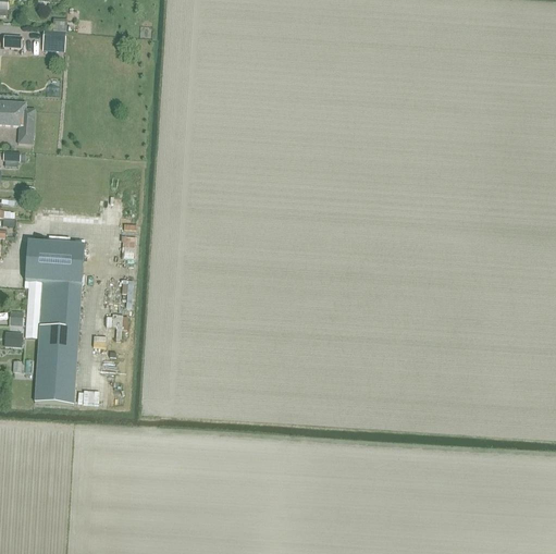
[(52,29),(64,29),(65,29),(66,17),(52,16),(52,29)]
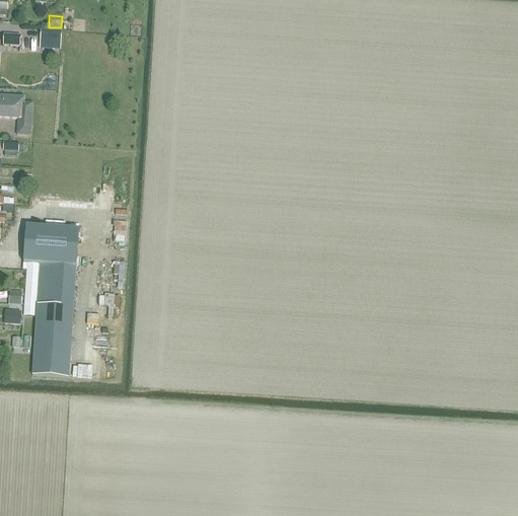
[(41,26),(40,46),(60,47),(61,27),(60,27),(49,27),(41,26)]
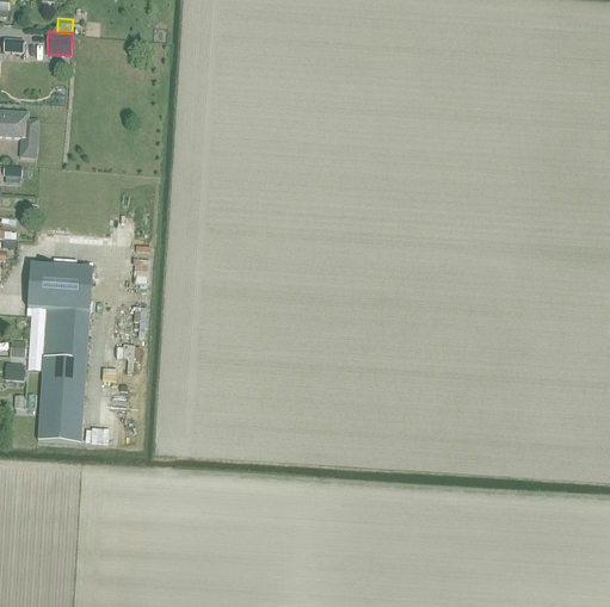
[(23,38),(4,37),(2,50),(23,51),(23,38)]
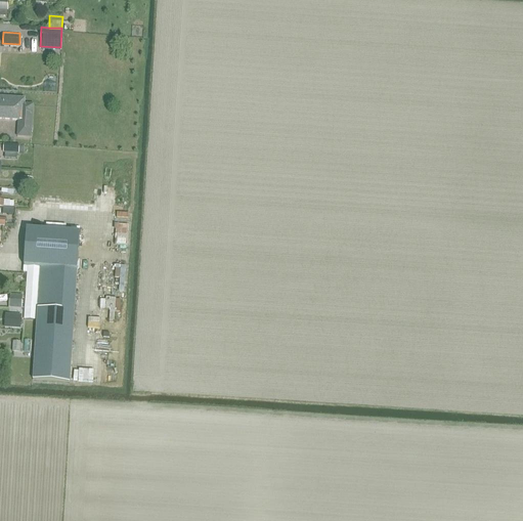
[(0,109),(32,111),(33,101),(25,101),(25,95),(0,93),(0,109)]
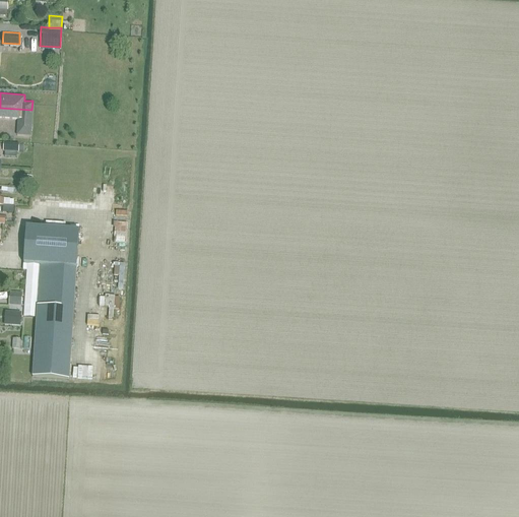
[(31,110),(0,108),(0,115),(17,117),(16,133),(30,133),(31,110)]
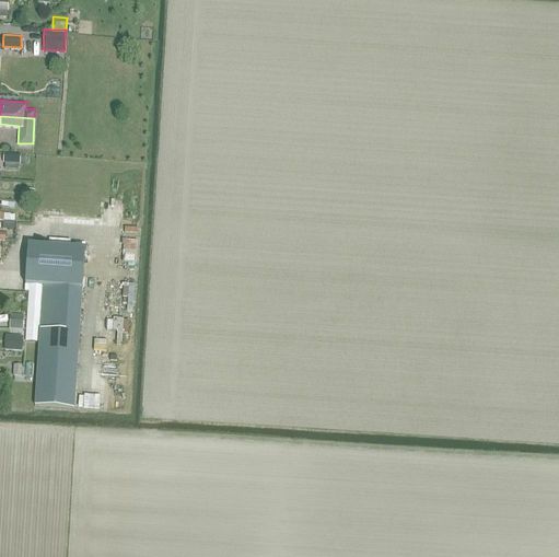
[(4,160),(21,161),(21,160),(21,153),(6,152),(4,160)]
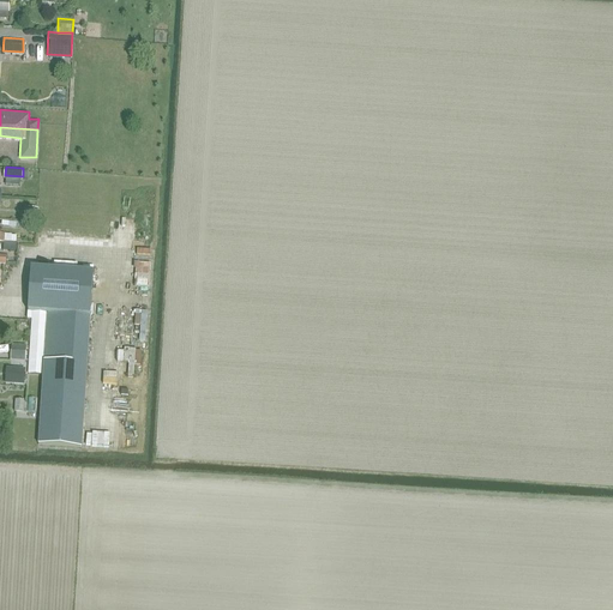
[(26,308),(47,309),(90,313),(92,269),(30,265),(28,282),(28,294),(26,308)]
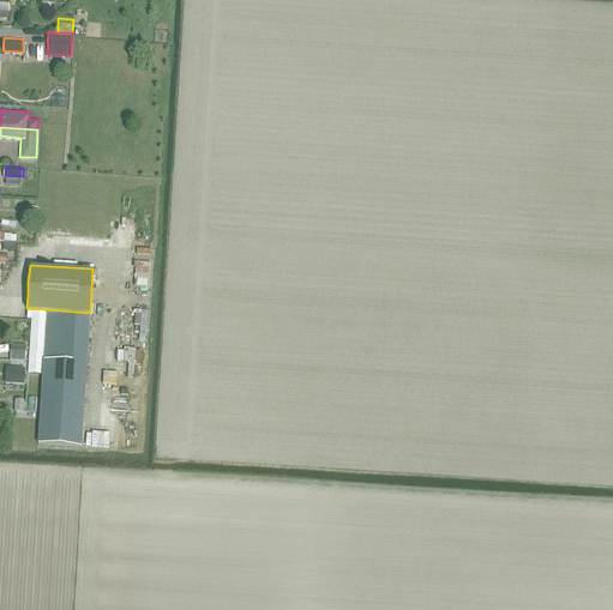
[(37,441),(82,445),(86,361),(90,313),(47,309),(26,308),(26,315),(30,316),(26,370),(42,372),(37,441)]
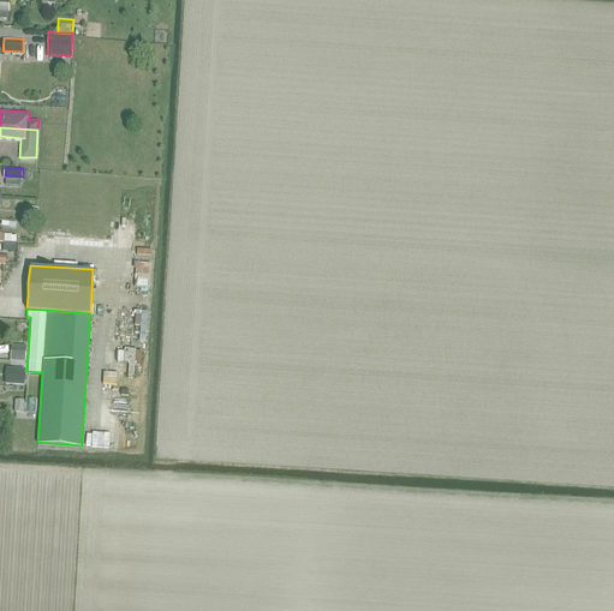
[(9,359),(24,360),(25,345),(10,343),(9,359)]
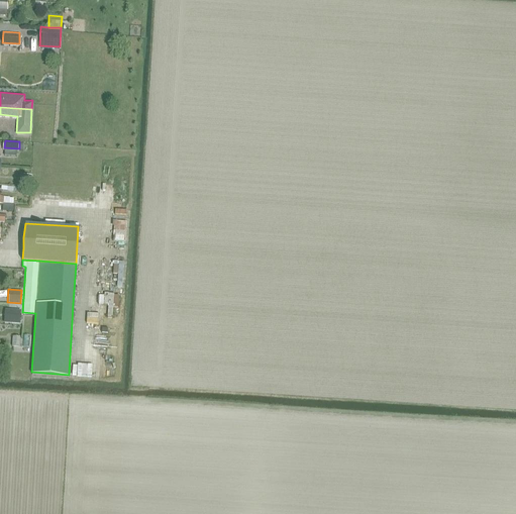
[(12,308),(11,321),(18,321),(19,308),(12,308)]
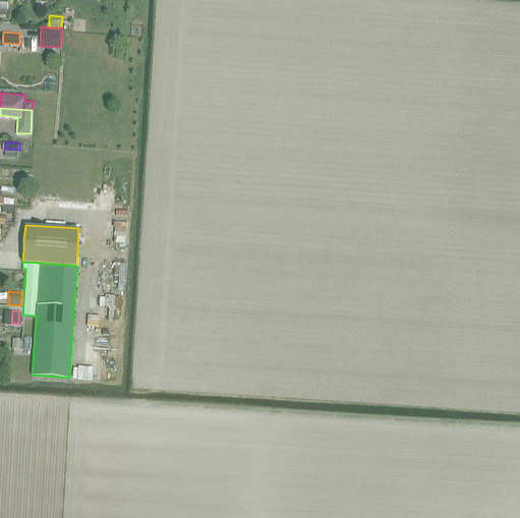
All buildings are outlined.
